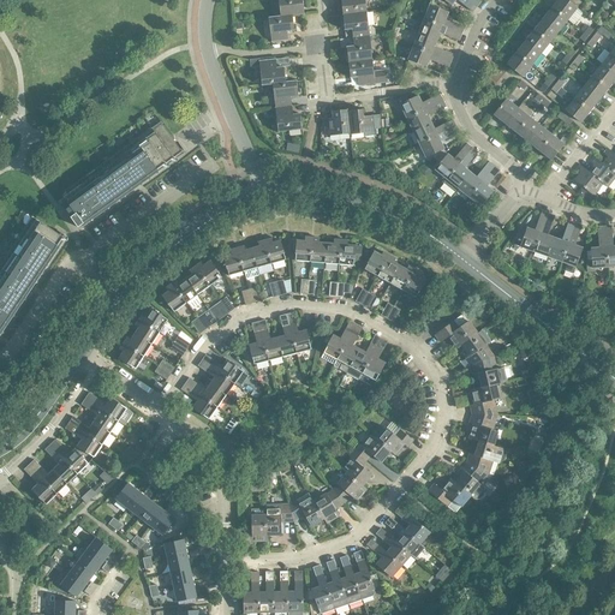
[(278,0),(280,16),(292,15),(292,16),(304,15),(302,0),(278,0)]
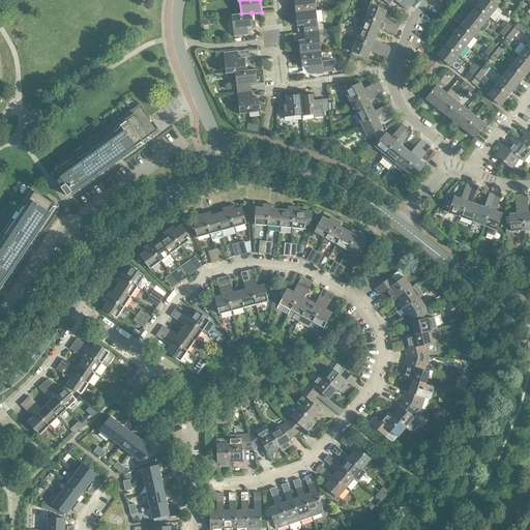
[(294,0),(296,12),(316,10),(315,1),(320,0),(294,0)]
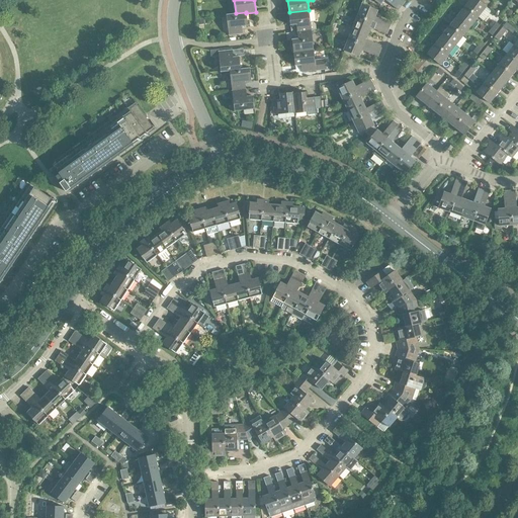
[(402,5),(395,0),(374,0),(380,5),(383,0),(384,0),(399,10),(402,5)]
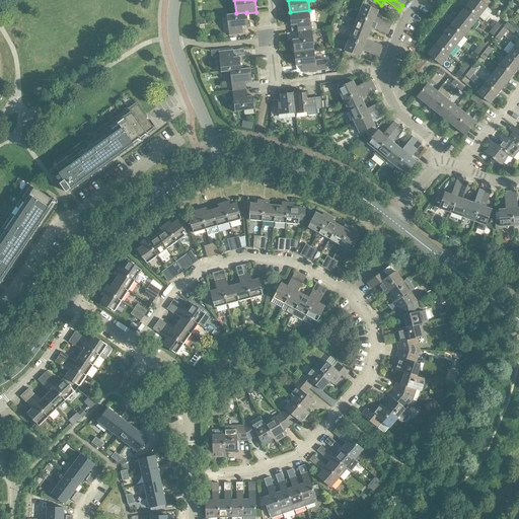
[(480,1),(478,0),(470,0),(466,6),(479,16),(488,7),(480,1)]
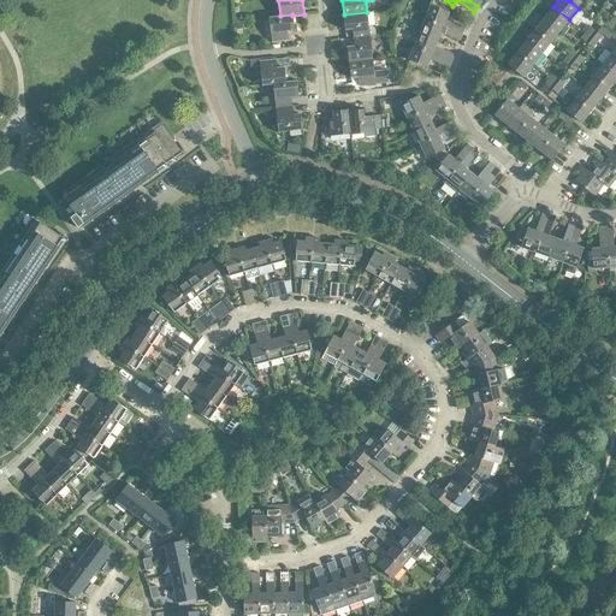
[(431,5),(425,19),(463,34),(466,28),(463,27),(446,21),(449,12),(431,5)]
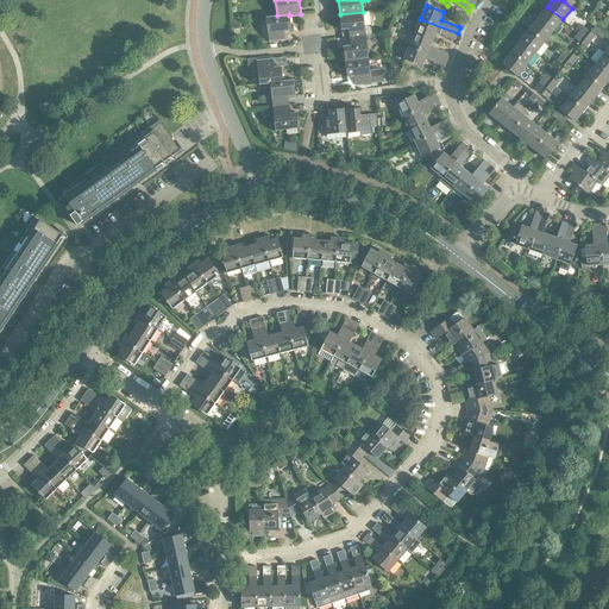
[(553,31),(563,19),(547,7),(538,18),(553,31)]
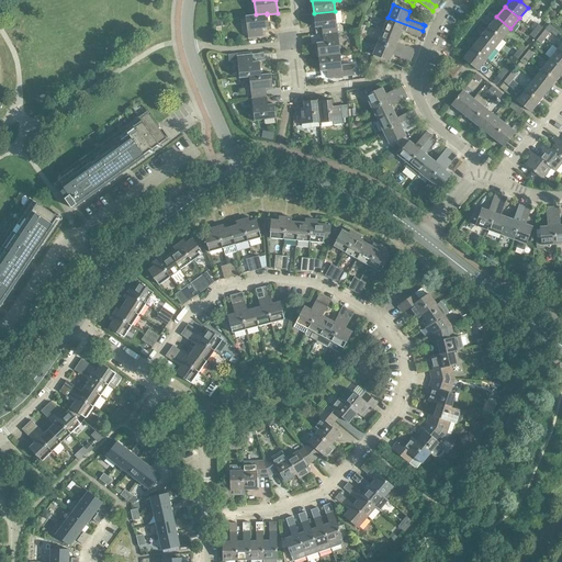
[(335,11),(314,13),(316,35),(323,34),(337,33),(343,32),(343,26),(338,23),(337,24),(335,11)]
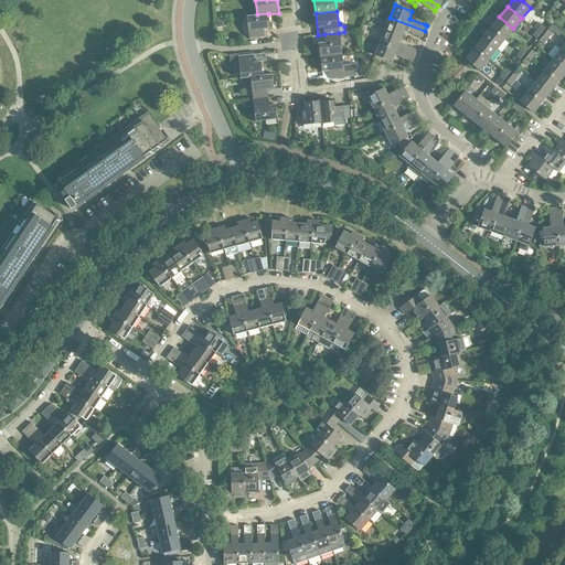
[(268,13),(257,14),(246,17),(248,40),(265,38),(264,29),(270,29),(268,14),(268,13)]
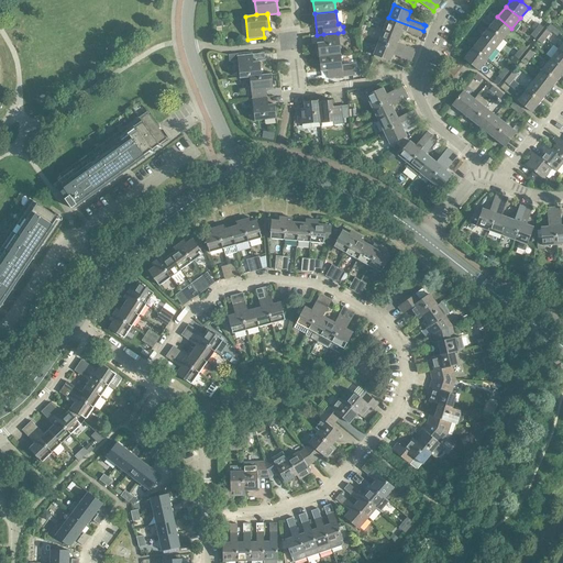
[(388,18),(383,15),(378,28),(384,30),(400,36),(404,30),(420,37),(423,31),(388,18)]
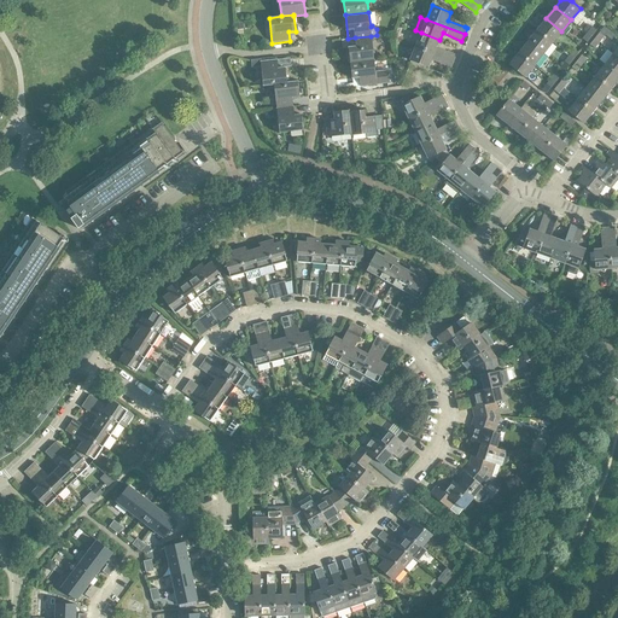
[(546,18),(537,30),(553,42),(561,31),(546,18)]
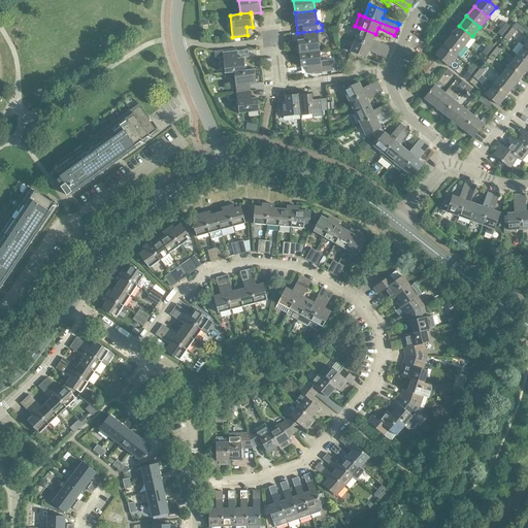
[(501,28),(505,31),(509,26),(505,23),(501,28)]
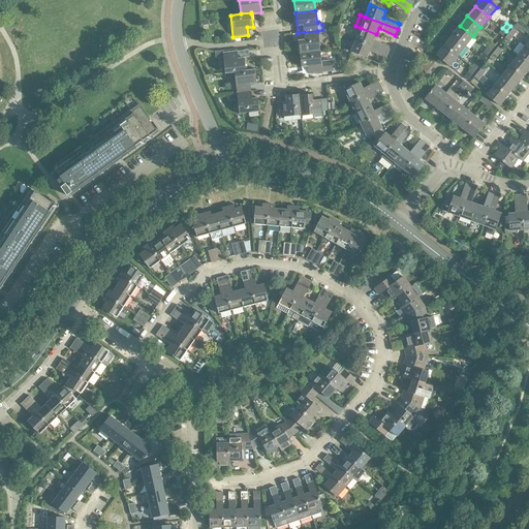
[(460,26),(452,35),(466,47),(473,36),(460,26)]
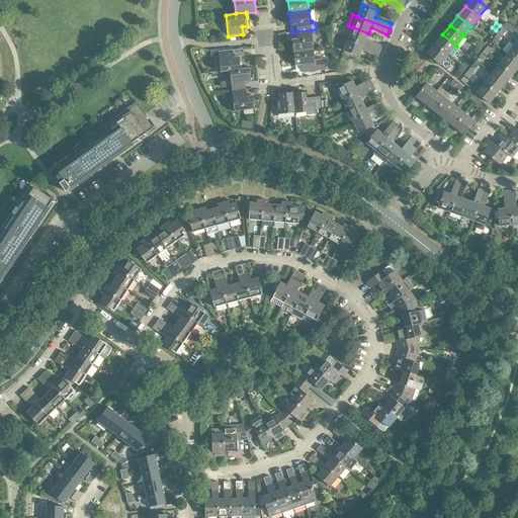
[(353,27),(348,38),(380,52),(382,46),(366,39),(368,33),(353,27)]
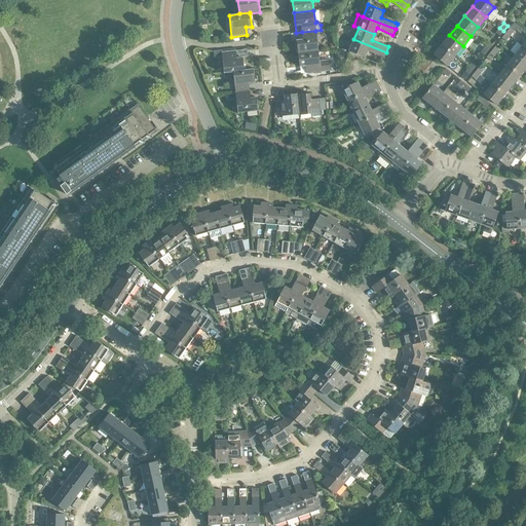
[(503,31),(499,28),(495,33),(499,36),(503,31)]
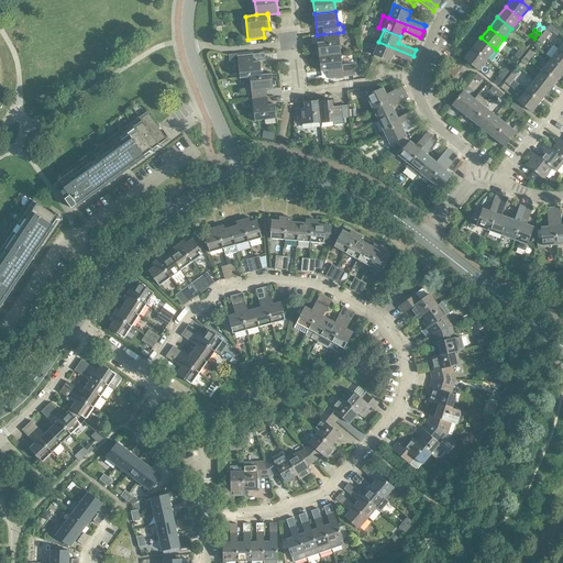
[(545,39),(550,33),(545,30),(541,35),(545,39)]
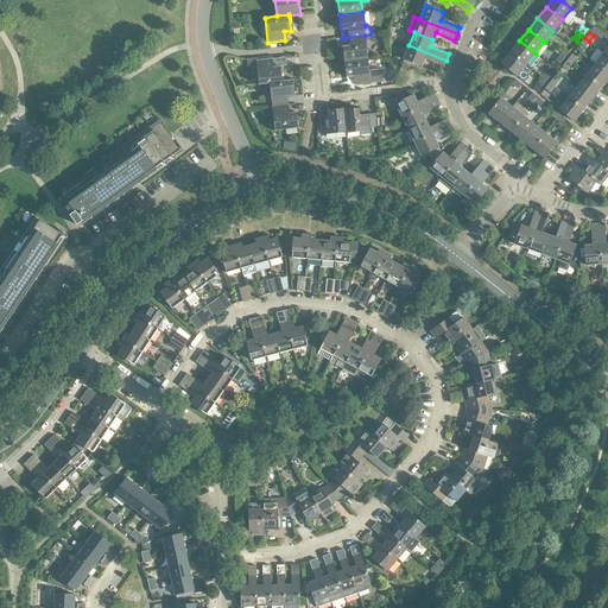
[(365,36),(349,37),(350,46),(343,46),(344,62),(368,59),(365,36)]
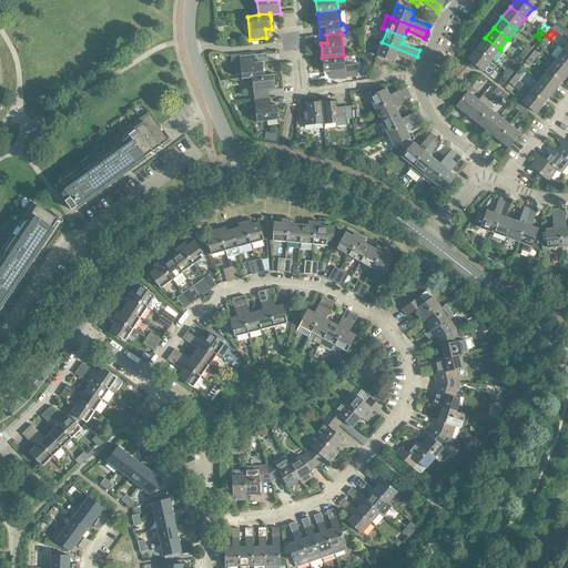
[(550,39),(546,36),(541,41),(546,44),(550,39)]
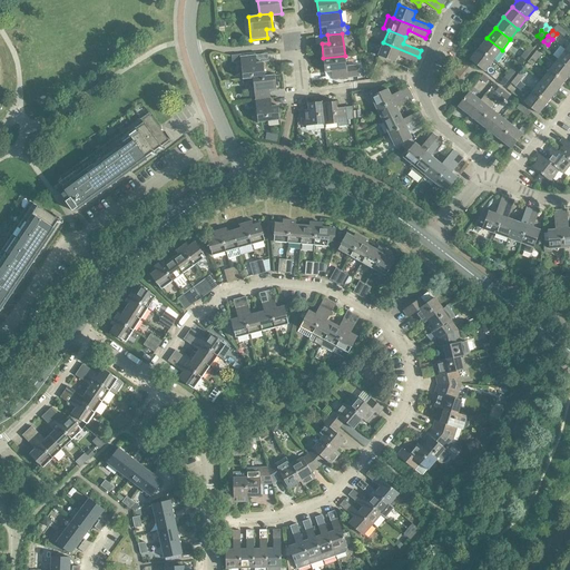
[(502,50),(487,38),(479,49),(493,60),(502,50)]
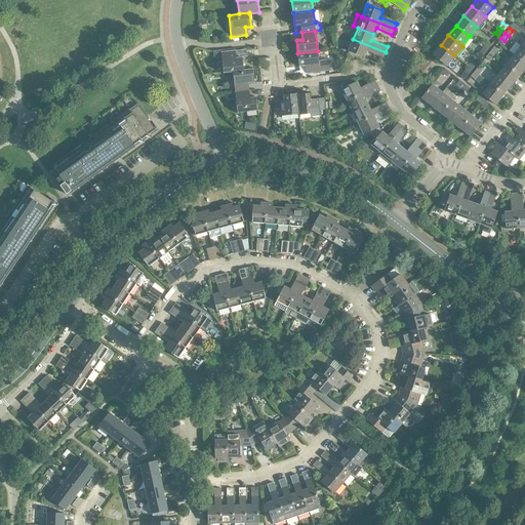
[(386,52),(353,39),(349,51),(364,57),(367,51),(382,57),(386,52)]
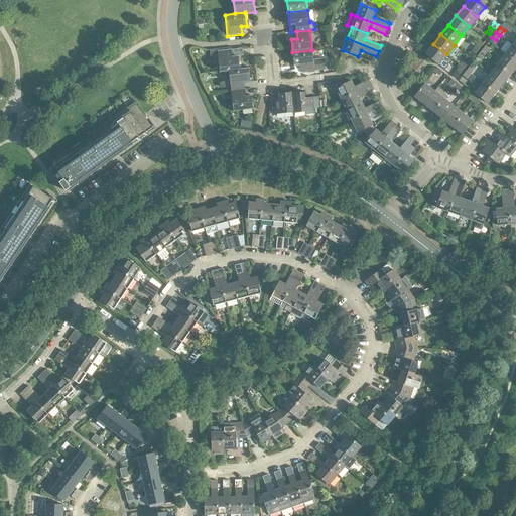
[(475,46),(479,49),(483,44),(479,41),(475,46)]
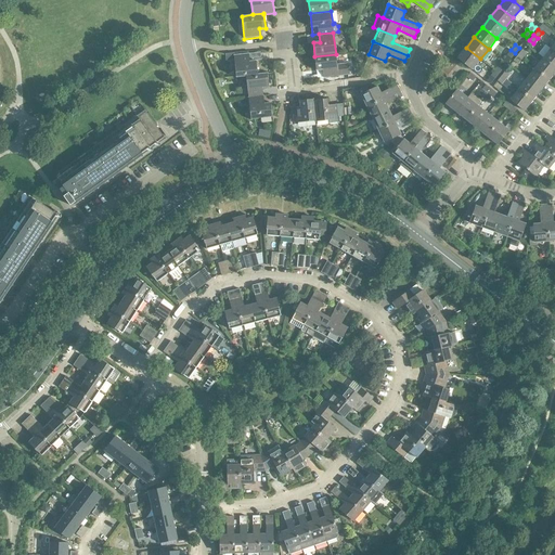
[(472,69),(480,59),(466,48),(457,59),(472,69)]
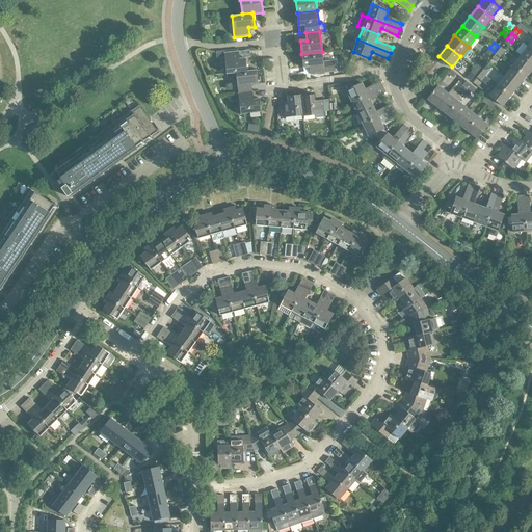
[(531,64),(531,49),(528,46),(521,56),(531,64)]
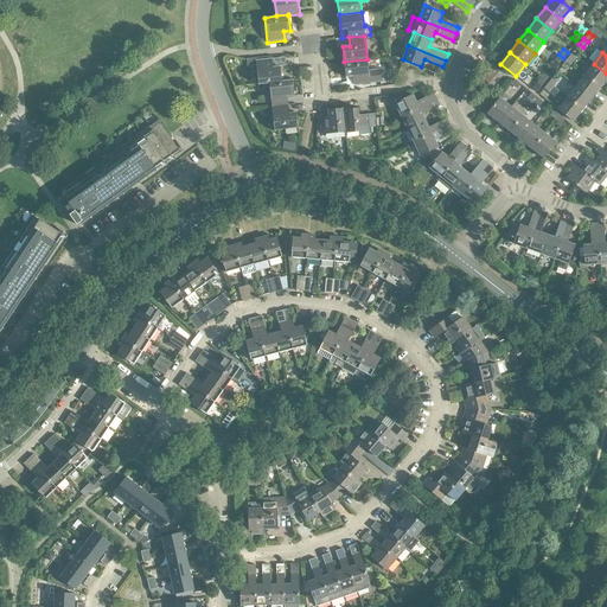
[(563,58),(558,55),(554,61),(558,64),(563,58)]
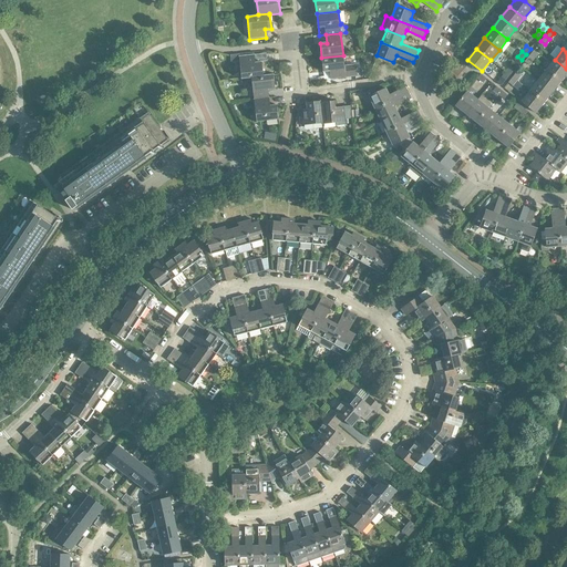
[(528,57),(533,60),(537,54),(533,51),(528,57)]
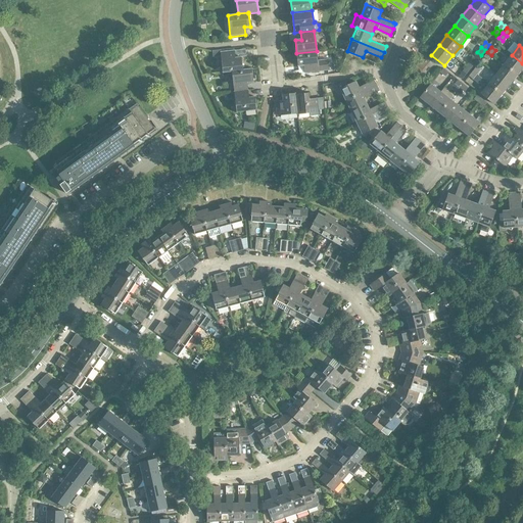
[(223,73),(232,72),(243,70),(243,69),(241,58),(235,58),(234,51),(221,52),(223,73)]
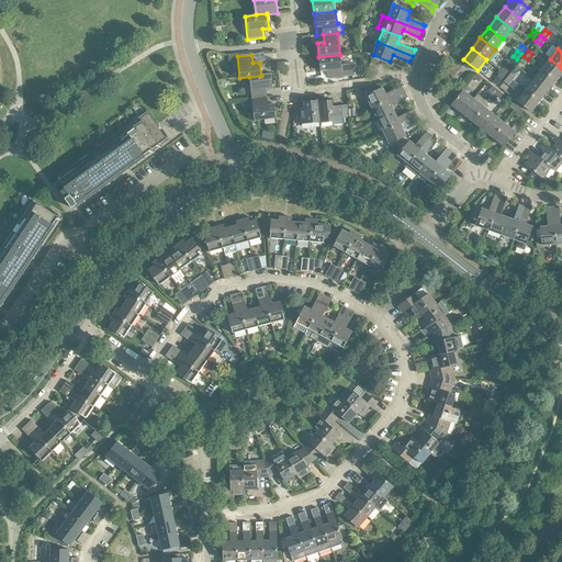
[(352,65),(341,66),(340,55),(318,57),(321,71),(327,70),(327,79),(353,76),(352,65)]
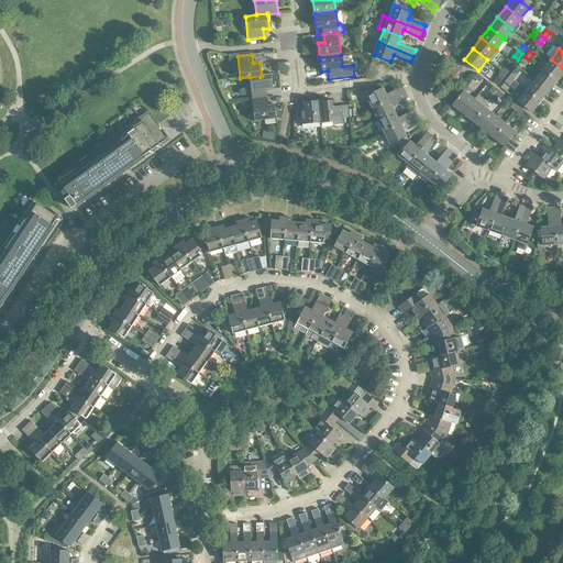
[(529,59),(525,56),(520,62),(525,65),(529,59)]
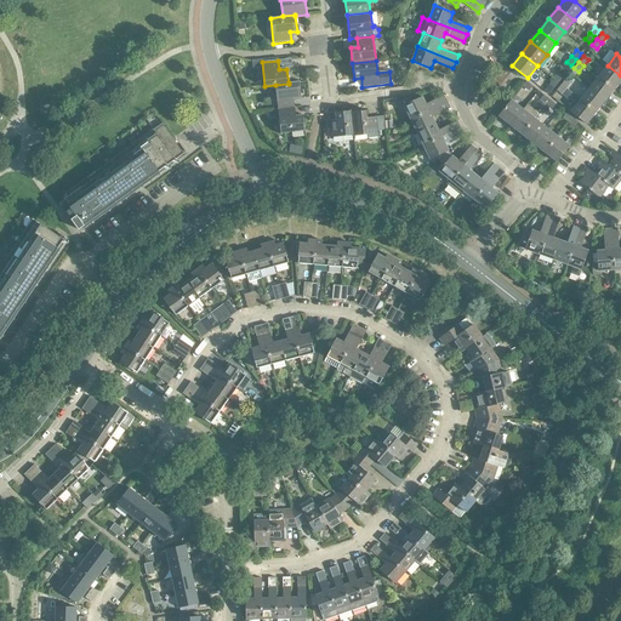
[(620,80),(620,75),(608,66),(598,77),(615,89),(620,80)]
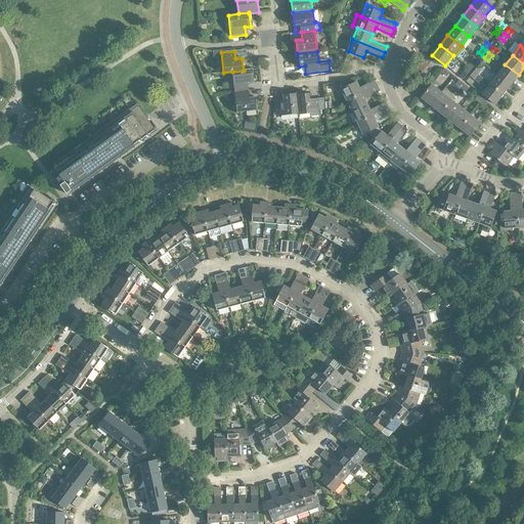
[(471,70),(475,64),(471,60),(467,66),(471,70)]
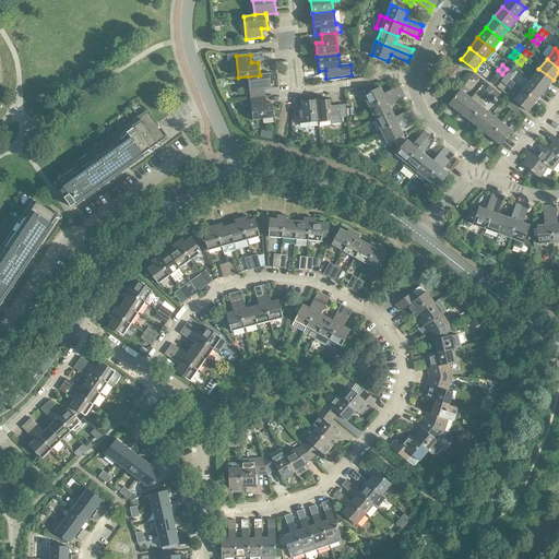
[(366,68),(360,66),(357,75),(364,78),(366,68)]
